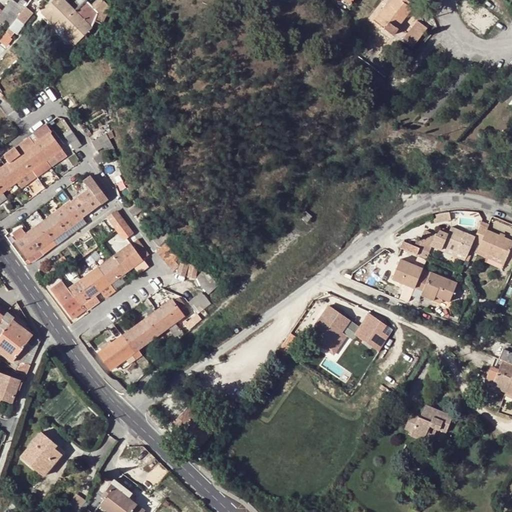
[(15,20),(23,8),(27,3),(22,0),(19,0),(17,4),(11,0),(9,0),(1,11),(14,20),(15,20)]
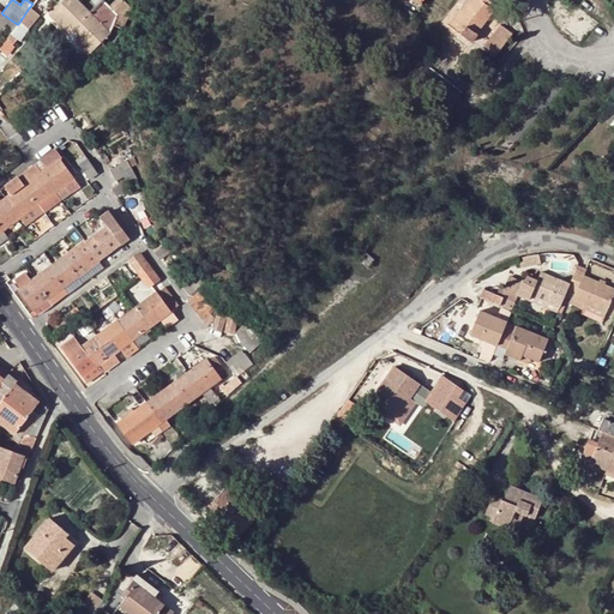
[(64,0),(49,16),(59,25),(62,20),(67,25),(73,30),(78,36),(83,41),(79,44),(83,48),(88,54),(89,53),(100,42),(108,34),(107,32),(113,24),(121,28),(131,8),(121,0),(116,0),(109,7),(103,1),(90,14),(74,0),(64,0)]
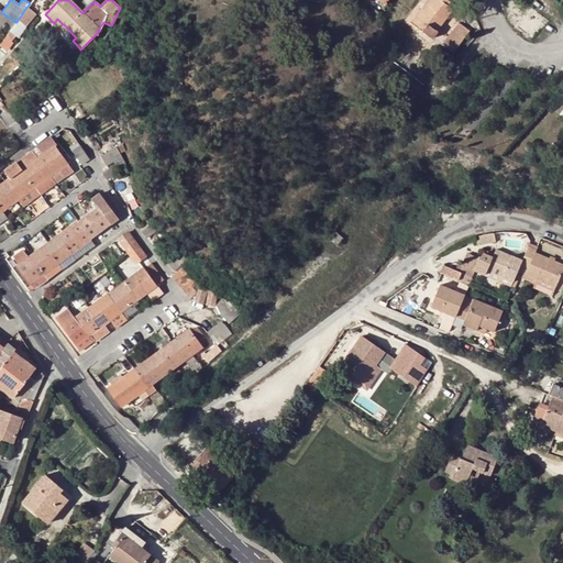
[(446,6),(442,1),(442,0),(427,0),(410,22),(431,37),(437,31),(435,30),(451,9),(446,6)]
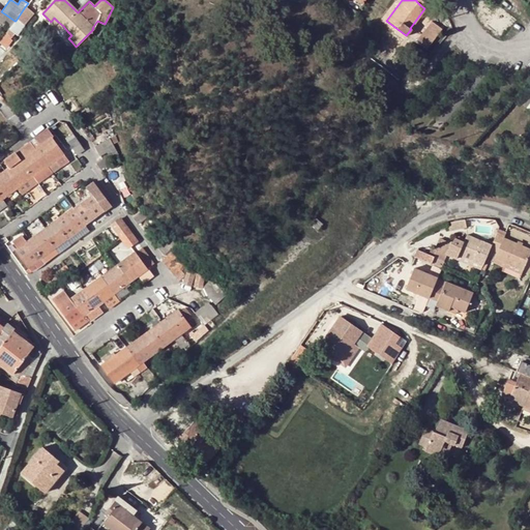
[(0,24),(2,26),(8,30),(15,21),(1,11),(0,10),(0,24)]
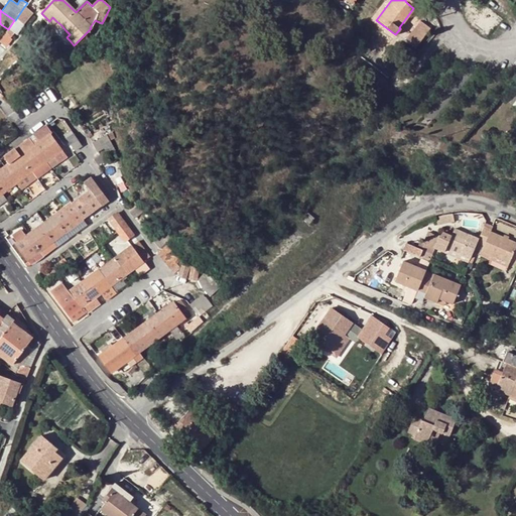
[(67,37),(70,34),(66,30),(61,25),(56,21),(52,17),(49,21),(45,24),(65,44),(70,40),(67,37)]
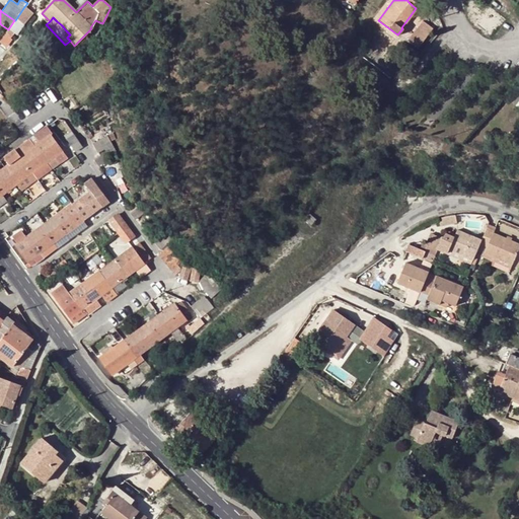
[(16,36),(23,26),(15,20),(14,20),(8,29),(7,30),(16,36)]
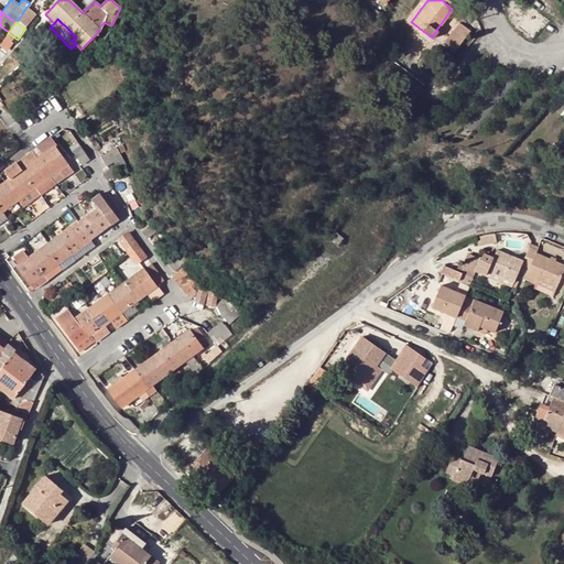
[(454,51),(469,30),(458,23),(444,43),(454,51)]
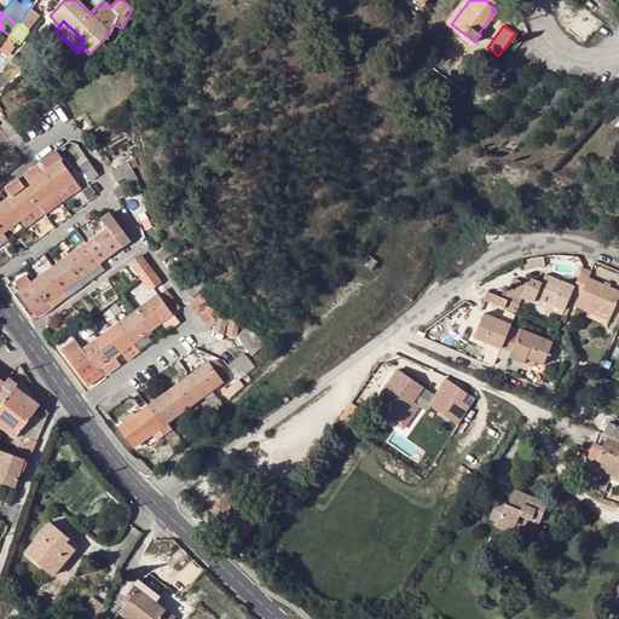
[(108,58),(110,52),(100,42),(90,53),(100,63),(108,58)]
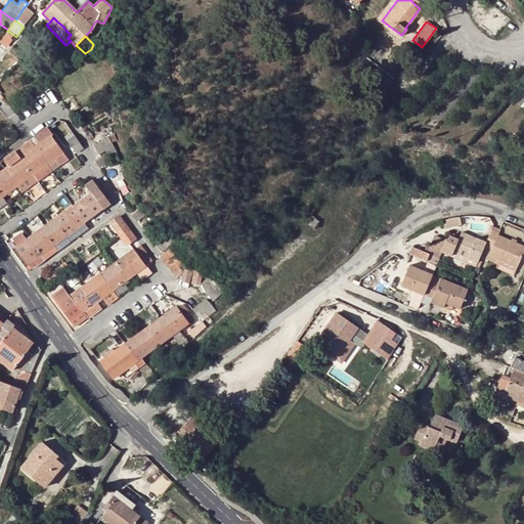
[(34,73),(27,79),(31,83),(37,77),(34,73)]
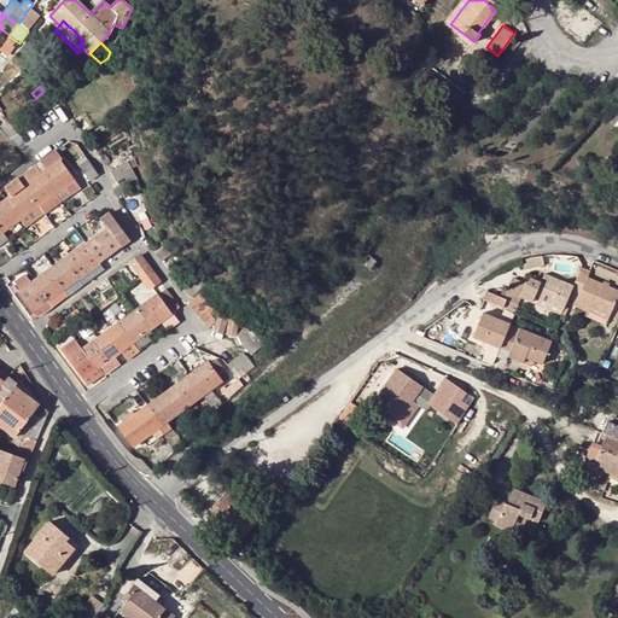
[(64,186),(74,180),(65,169),(68,168),(56,150),(41,161),(47,169),(41,173),(40,174),(54,193),(59,199),(69,192),(64,186)]
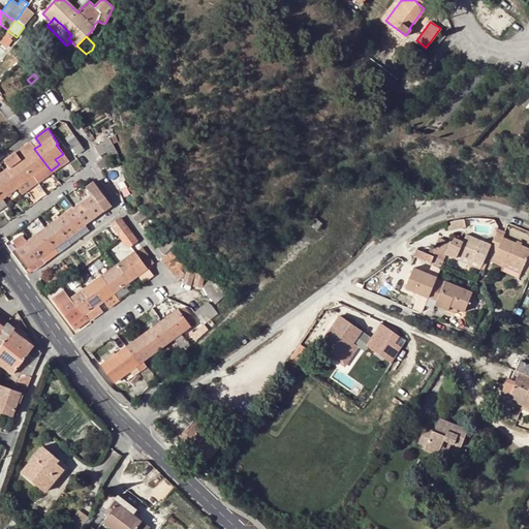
[(82,148),(73,135),(70,132),(63,137),(74,153),(82,148)]
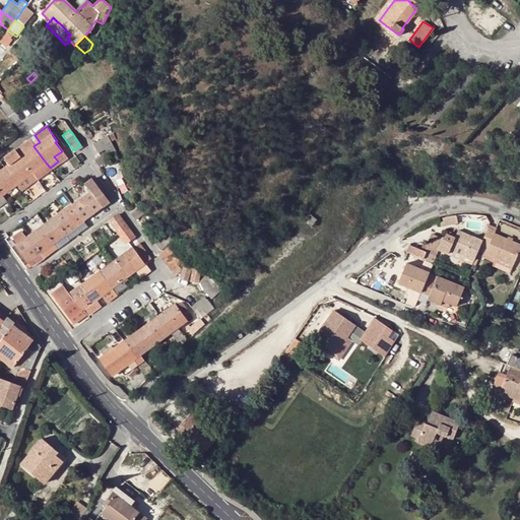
[(118,154),(111,140),(116,138),(114,132),(108,134),(93,141),(98,150),(105,148),(109,157),(118,154)]
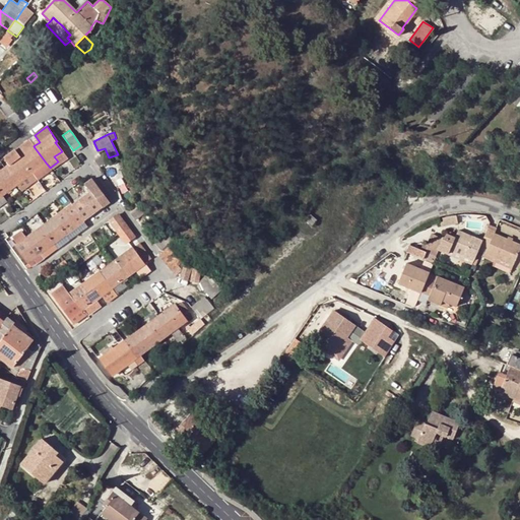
[(4,169),(16,185),(18,183),(27,176),(31,173),(36,179),(50,168),(46,163),(34,146),(35,145),(29,139),(4,157),(10,165),(4,169)]
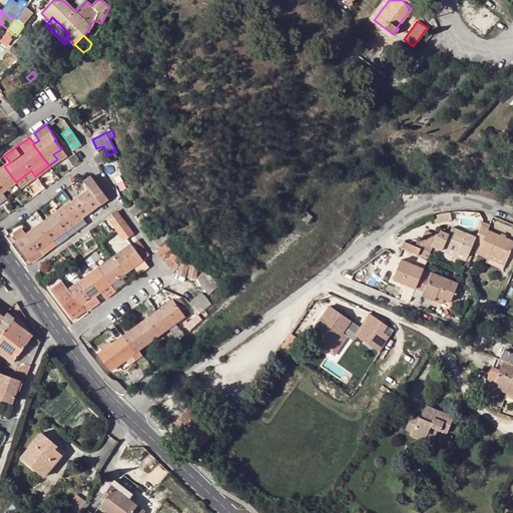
[(57,159),(64,154),(61,149),(53,154),(57,159)]
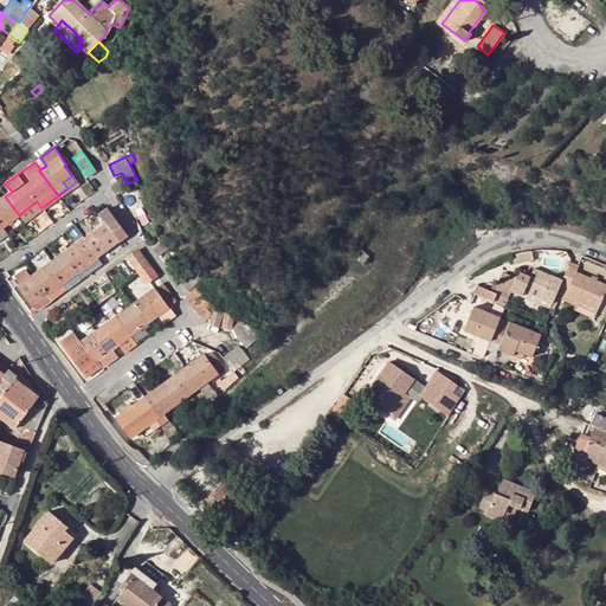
[(110,188),(116,194),(126,187),(121,180),(117,182),(110,188)]
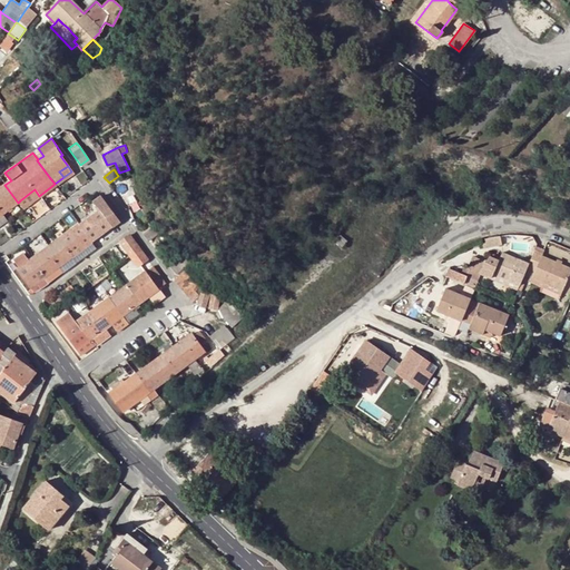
[(0,207),(3,214),(18,203),(5,185),(1,187),(0,184),(0,207)]
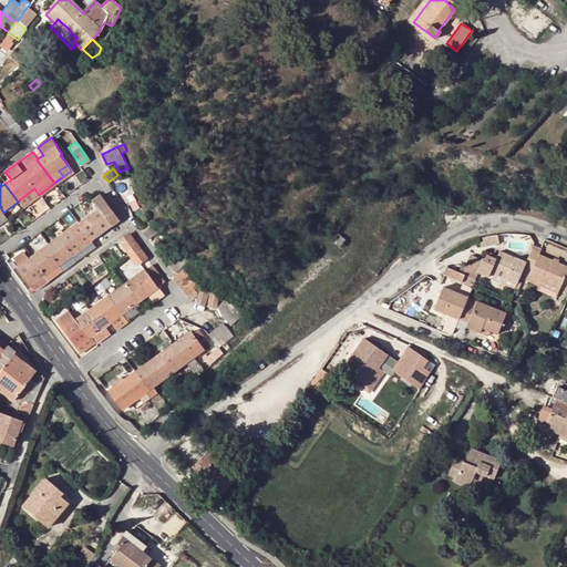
[(24,205),(34,198),(30,192),(20,199),(24,205)]
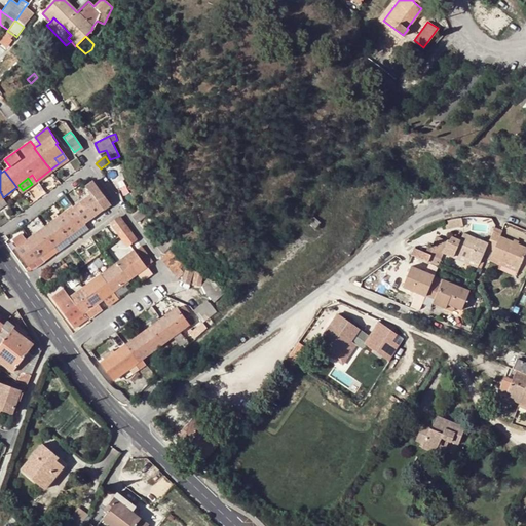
[(104,209),(110,204),(98,188),(92,181),(91,181),(84,187),(89,194),(73,207),(84,223),(104,209)]
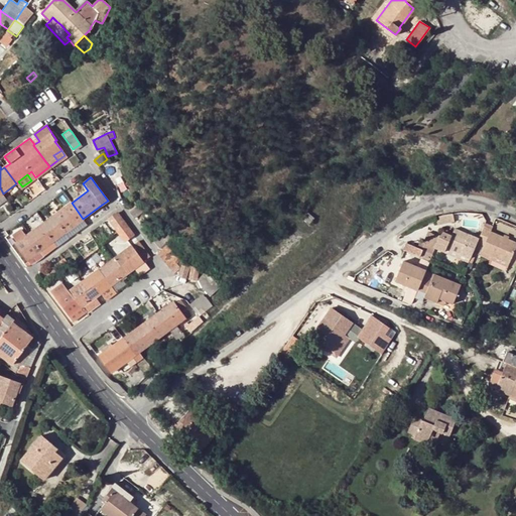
[(134,217),(136,216),(142,211),(135,202),(127,209),(134,217)]
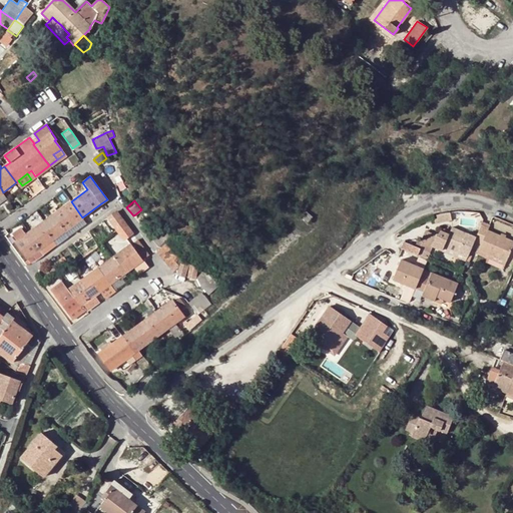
[(52,214),(64,230),(82,217),(71,201),(52,214)]
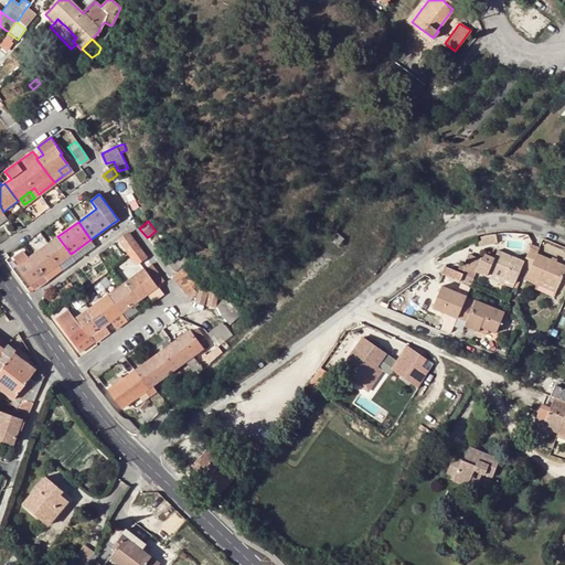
[(116,230),(112,224),(91,240),(94,245),(116,230)]
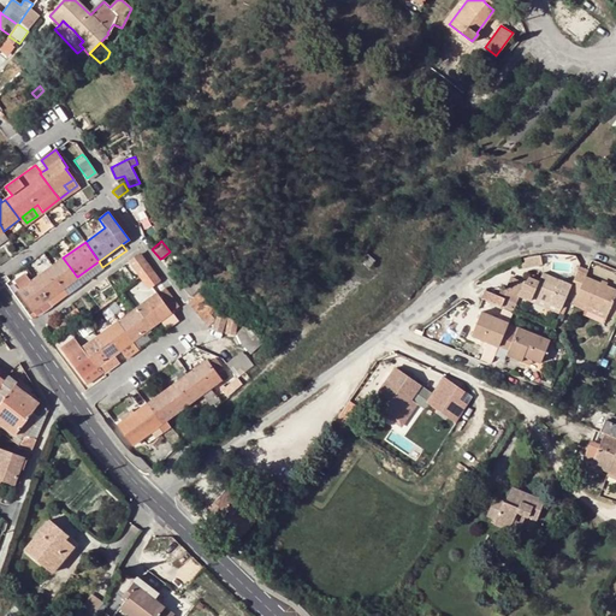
[(374,260),(361,252),(356,258),(369,266),(374,260)]
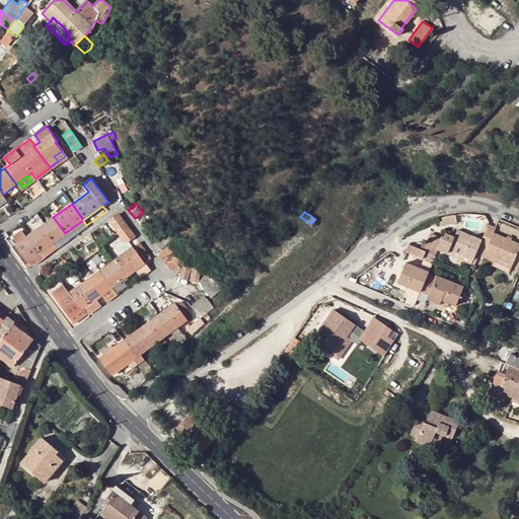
[(112,224),(121,218),(118,214),(108,220),(112,224)]
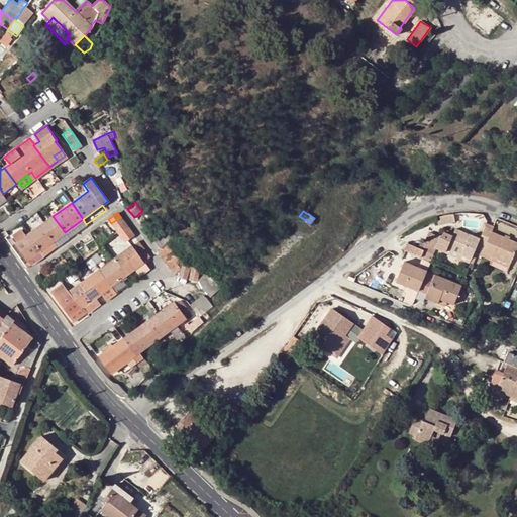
[(47,233),(53,240),(65,232),(53,216),(44,222),(50,230),(47,233)]
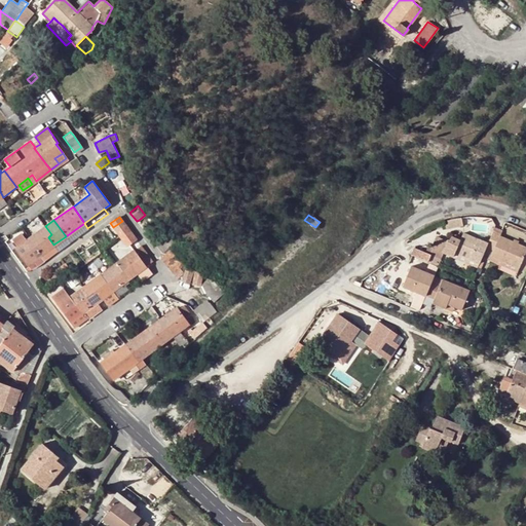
[(125,226),(122,221),(113,227),(117,232),(125,226)]
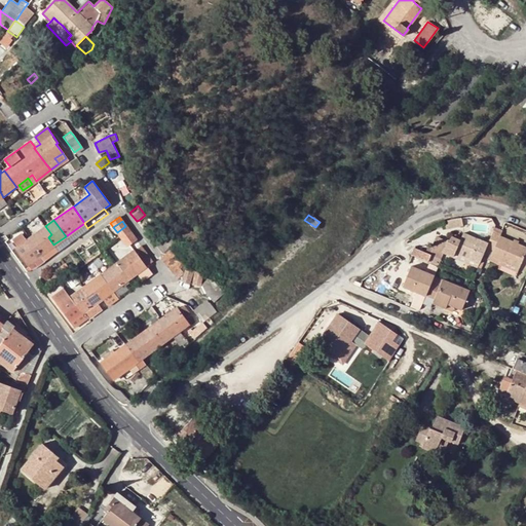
[(464,230),(462,221),(451,223),(452,227),(459,226),(460,231),(464,230)]
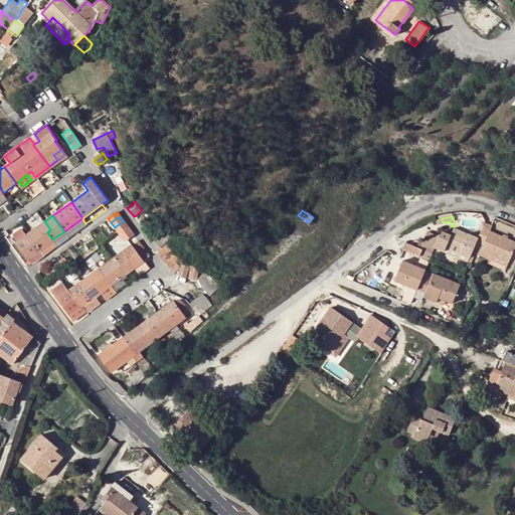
[(82,218),(64,231),(67,236),(86,223),(82,218)]
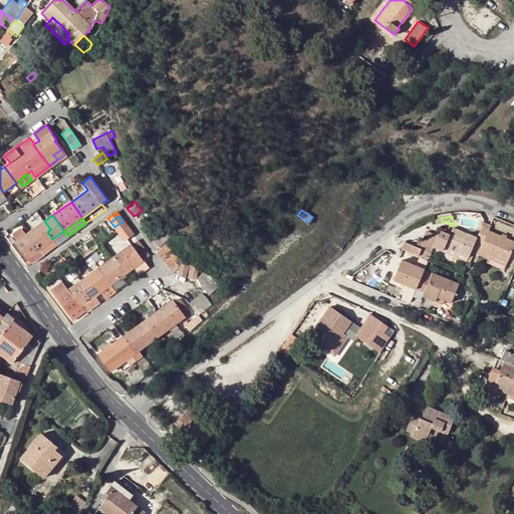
[(29,233),(40,248),(52,239),(47,232),(50,229),(44,221),(29,233)]
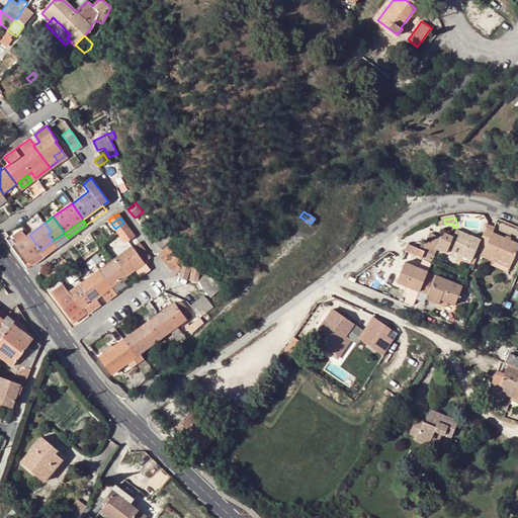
[(120,231),(123,229),(126,227),(123,223),(115,229),(117,232),(120,231)]
